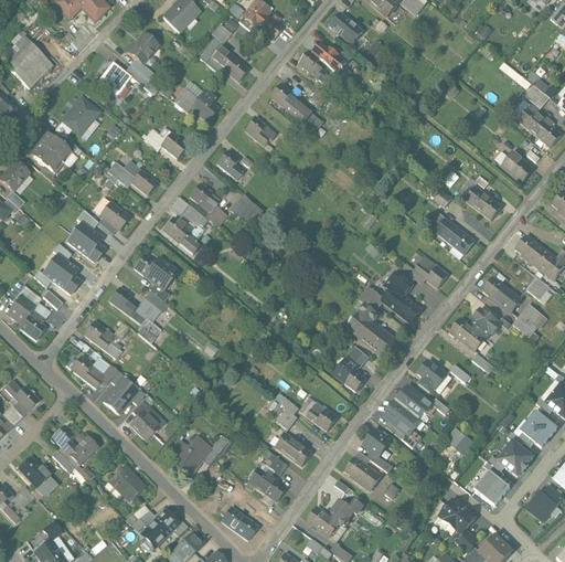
[(61,0),(54,7),(64,17),(71,19),(78,12),(78,10),(83,6),(86,10),(85,11),(85,12),(85,13),(95,23),(109,8),(100,0),(61,0)]
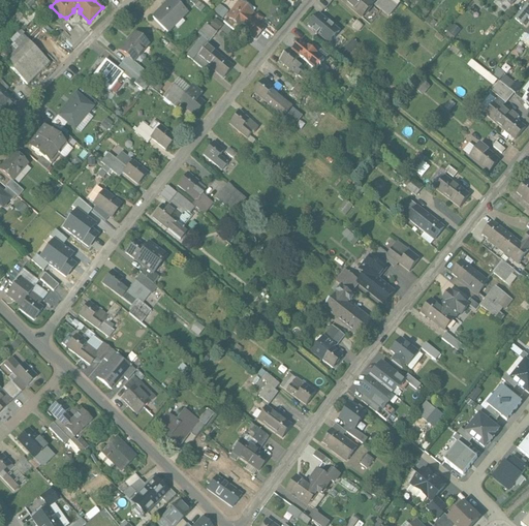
[(167,0),(152,16),(167,30),(174,24),(173,22),(179,16),(181,17),(187,10),(176,0),(167,0)]
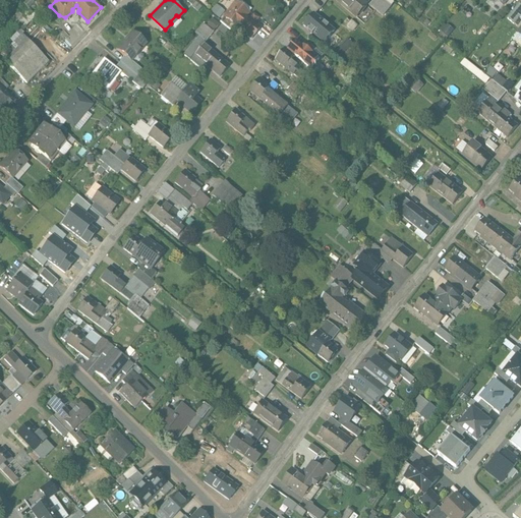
[(234,0),(222,14),(236,25),(245,14),(248,10),(236,0),(234,0)]
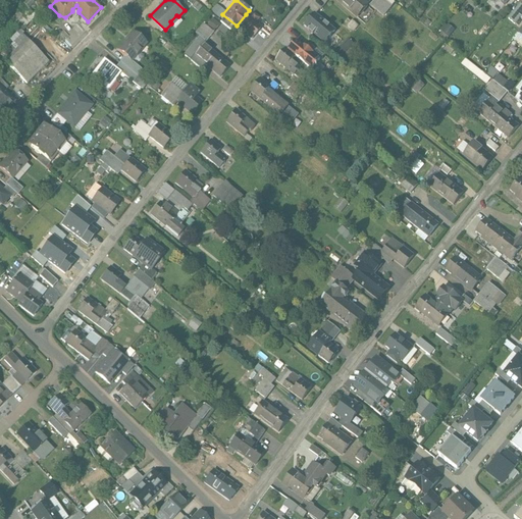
[(341,0),(358,14),(369,1),(368,0),(341,0)]
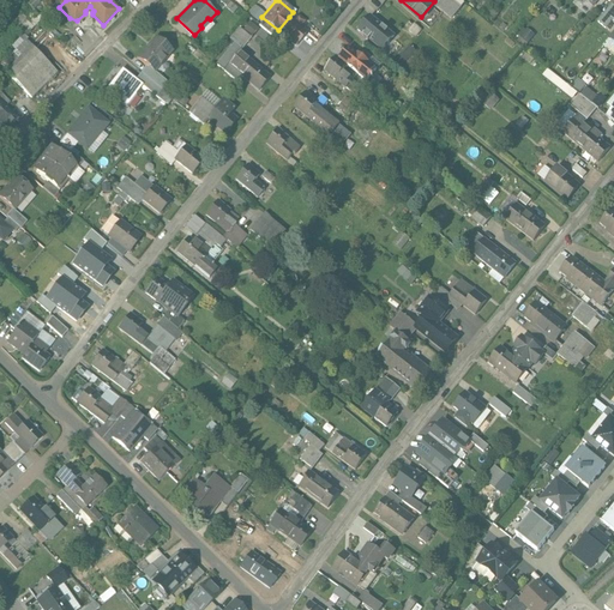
[(459,4),(455,0),(438,0),(435,4),(451,16),(459,4)]
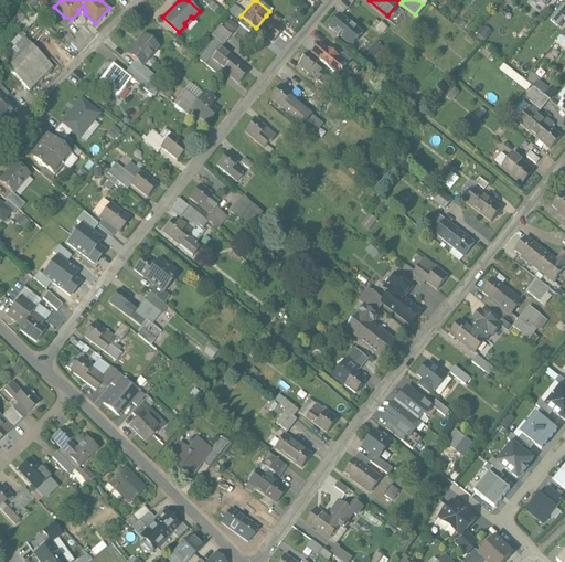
[(341,12),(329,25),(340,34),(351,21),(341,12)]
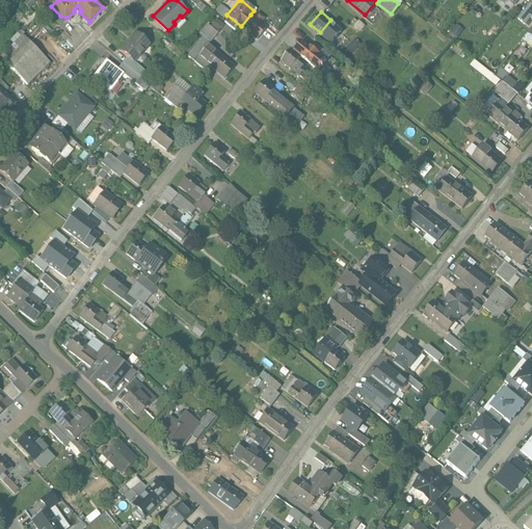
[(227,15),(223,19),(237,30),(241,26),(227,15)]
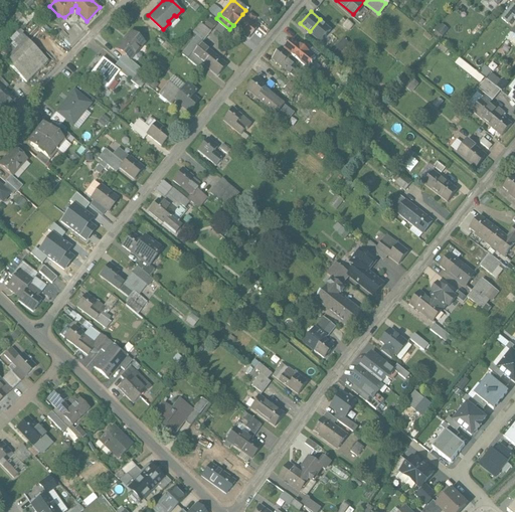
[(242,14),(233,25),(237,28),(246,17),(242,14)]
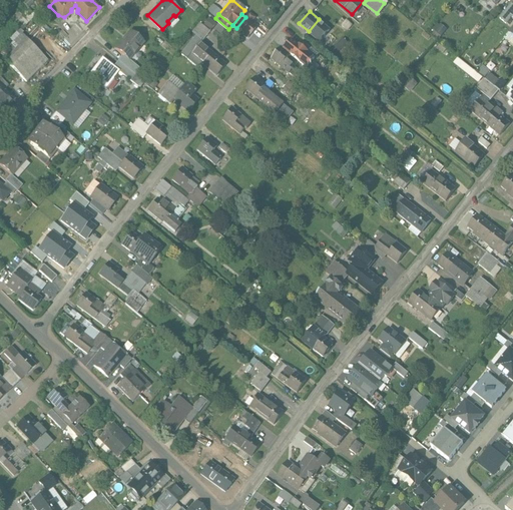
[(245,17),(236,28),(246,36),(255,25),(245,17)]
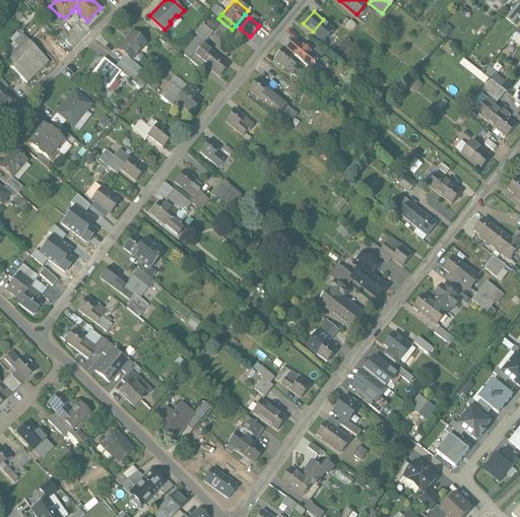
[(323,19),(313,31),(323,41),(333,28),(323,19)]
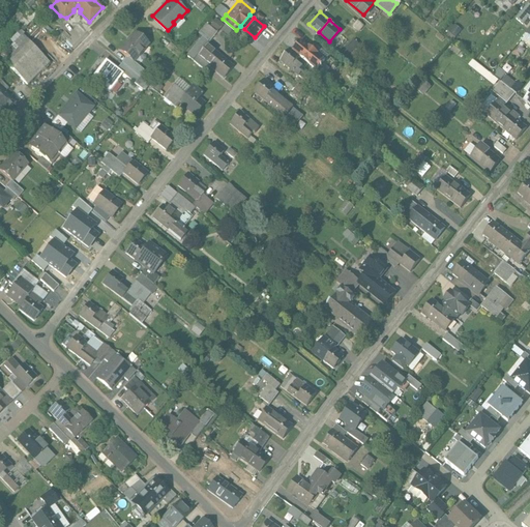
[(217,31),(206,22),(198,31),(209,41),(217,31)]
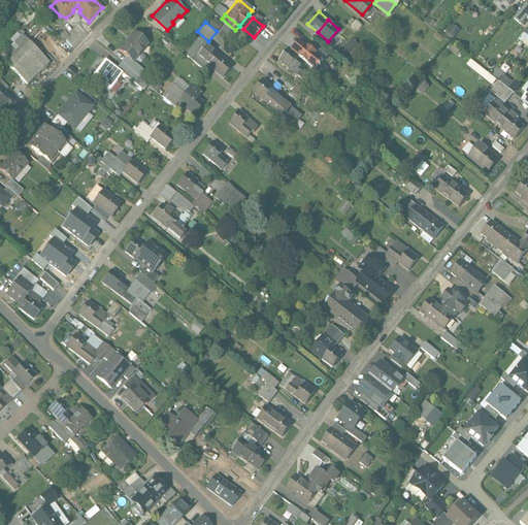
[(134,31),(120,48),(127,55),(133,60),(138,55),(139,54),(143,50),(143,48),(147,42),(134,31)]
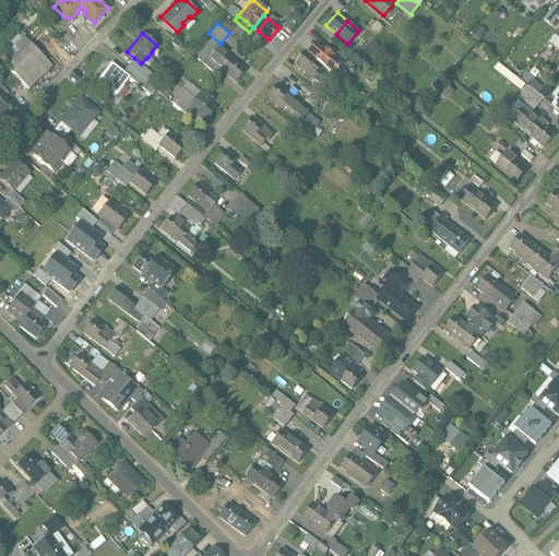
[(325,47),(317,40),(308,51),(334,72),(339,68),(340,67),(340,66),(343,61),(335,55),(334,52),(328,46),(325,47)]
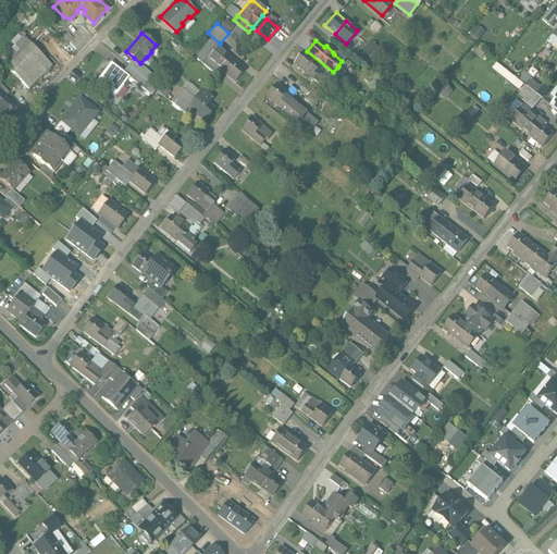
[(52,64),(29,41),(5,64),(28,87),(52,64)]
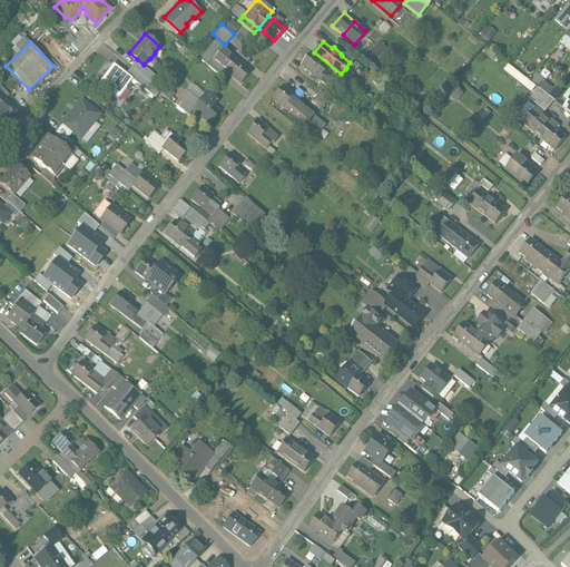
[(251,70),(223,47),(212,59),(225,69),(239,82),(251,70)]
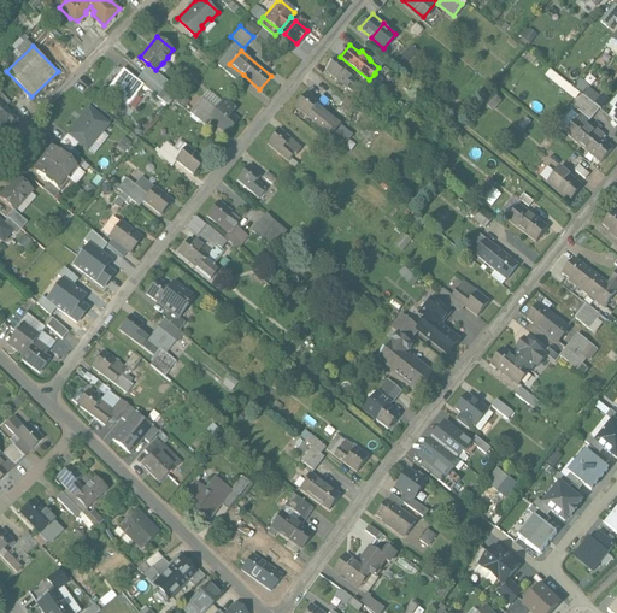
[(338,54),(325,69),(338,78),(344,70),(348,64),(338,54)]
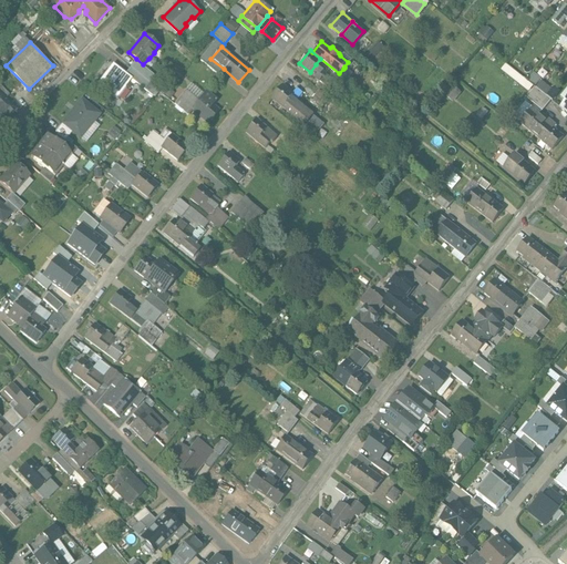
[(143,64),(136,59),(131,65),(150,81),(155,74),(143,64)]
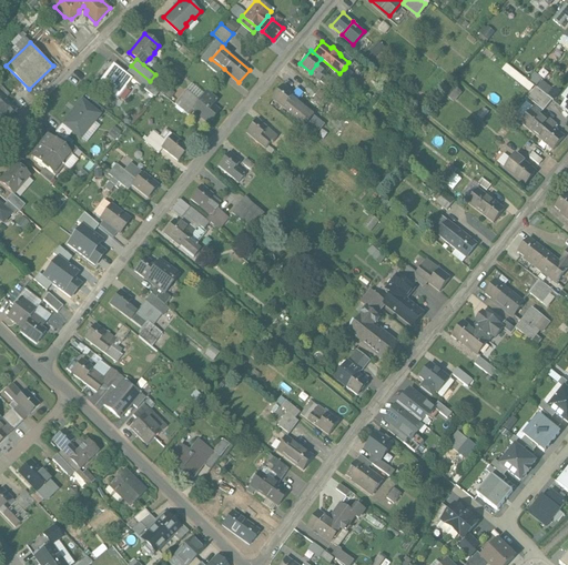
[(224,69),(211,59),(208,63),(220,74),(224,69)]
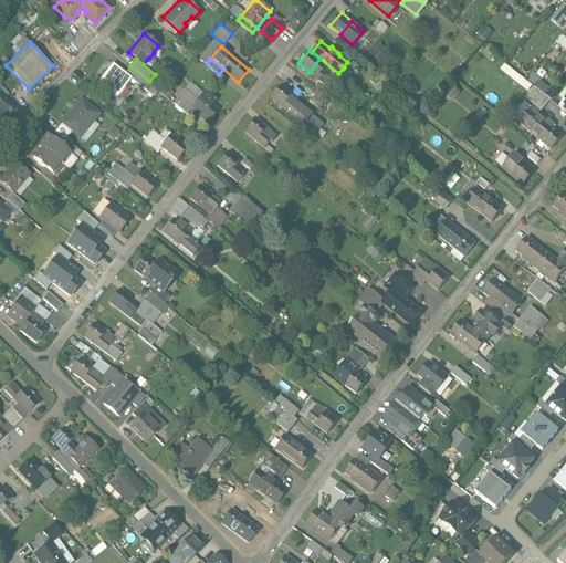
[(527,89),(532,82),(505,60),(500,65),(527,89)]
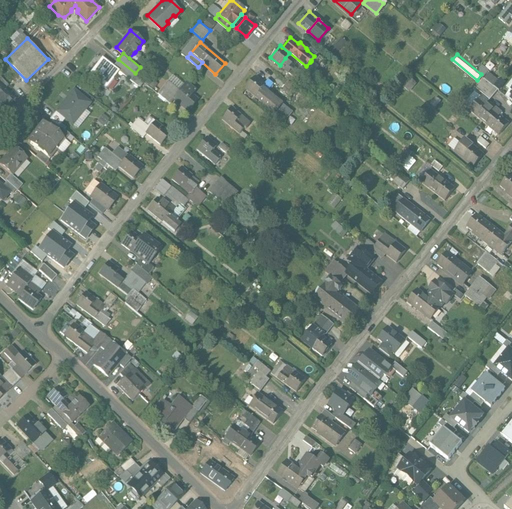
[(113,65),(102,56),(88,73),(105,87),(106,86),(113,77),(119,70),(113,65)]
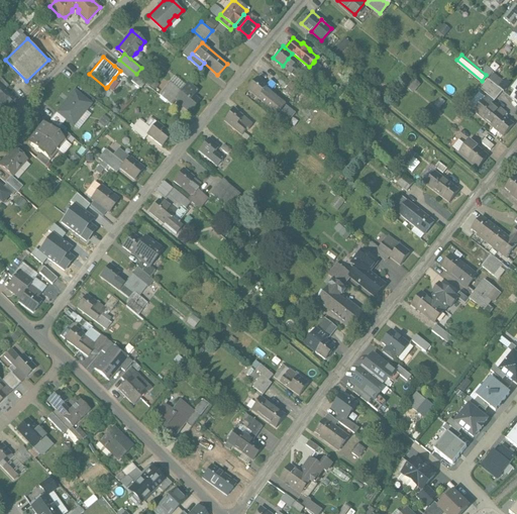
[(296,66),(288,59),(283,66),(291,72),(296,66)]
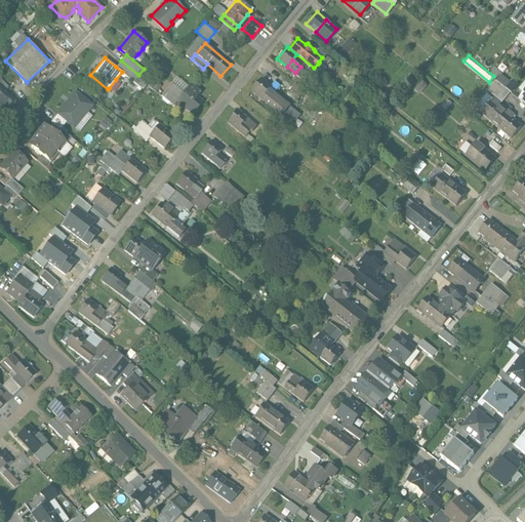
[(138,75),(121,61),(116,67),(122,72),(133,81),(138,75)]
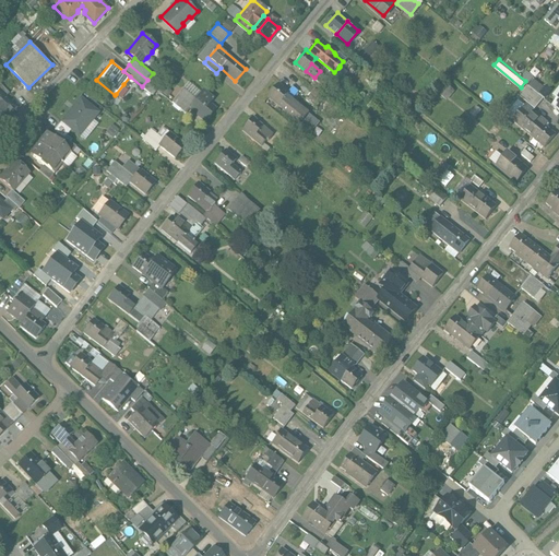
[(323,85),(314,78),(310,83),(314,86),(319,90),(323,85)]
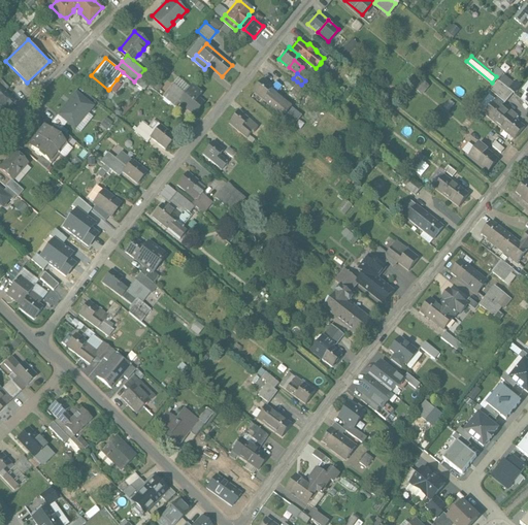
[(8,87),(0,77),(0,87),(4,91),(8,87)]
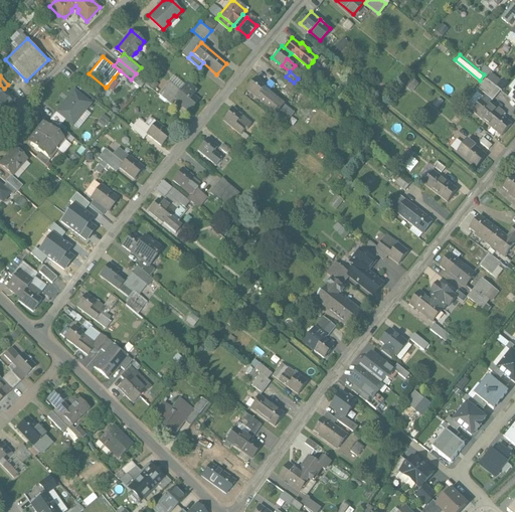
[(258,75),(247,88),(258,96),(263,89),(267,83),(258,75)]
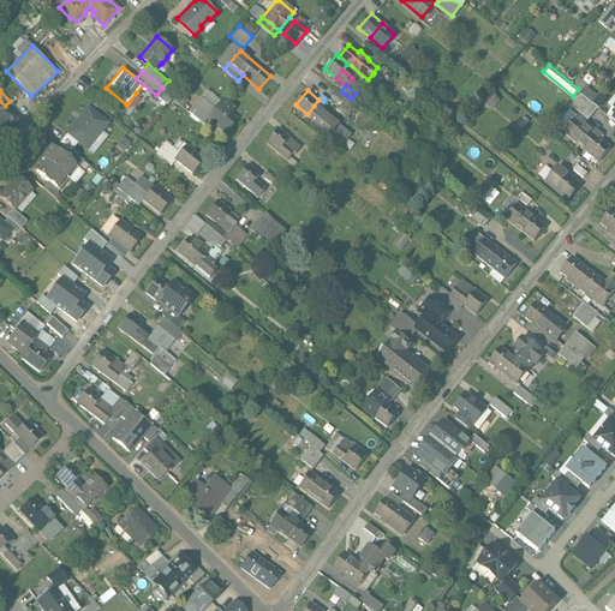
[(598,106),(581,93),(572,105),(587,118),(598,106)]
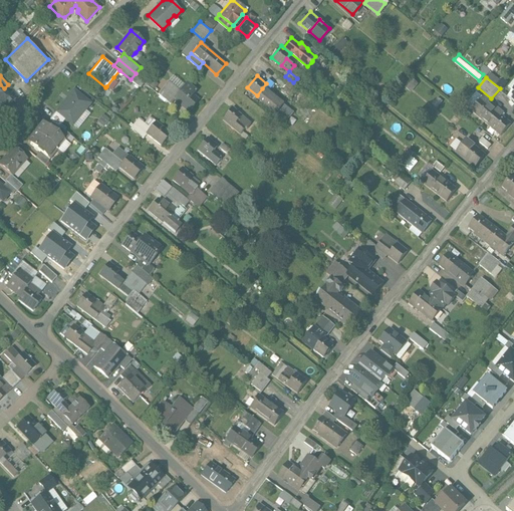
[(289,79),(281,89),(297,102),(305,92),(293,82),(289,79)]
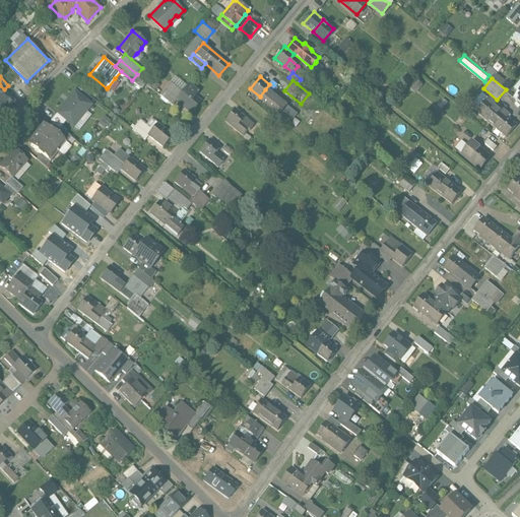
[(198,91),(188,83),(183,90),(171,81),(164,88),(176,99),(190,110),(199,99),(194,94),(196,91),(197,92),(198,91)]
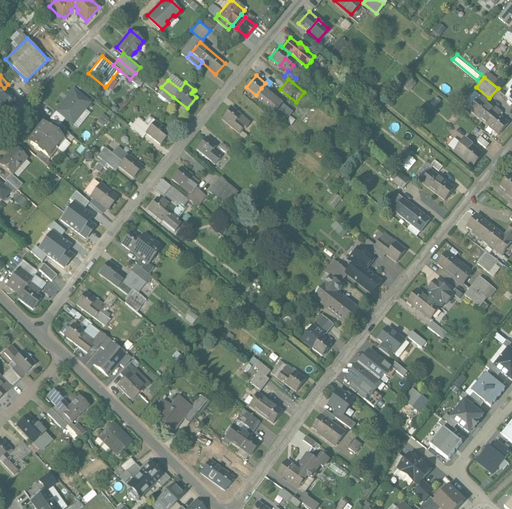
[(0,107),(1,107),(3,107),(5,104),(6,105),(13,97),(4,88),(0,84),(0,107)]
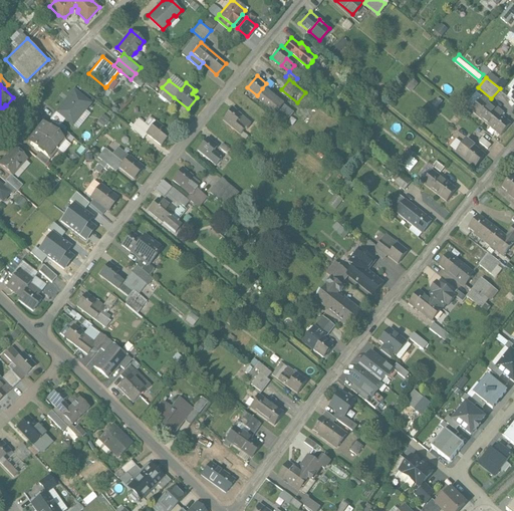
[(90,101),(73,87),(56,109),(65,117),(73,123),(77,117),(75,115),(82,106),(84,108),(90,101)]
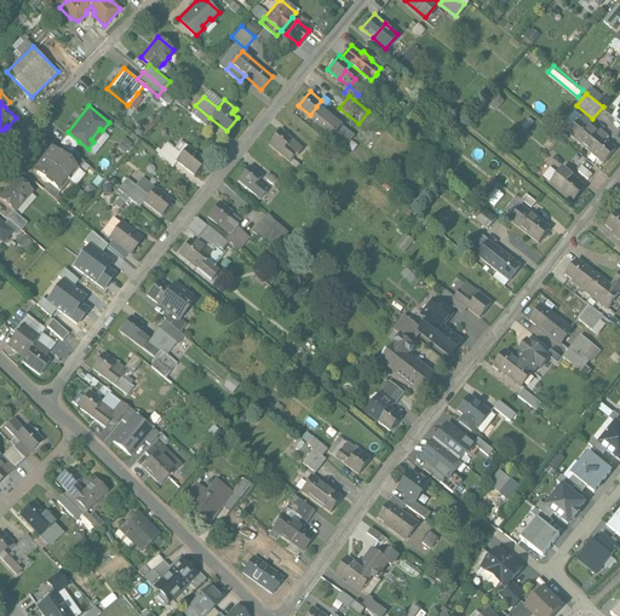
[(210,117),(195,105),(191,111),(206,124),(210,117)]
